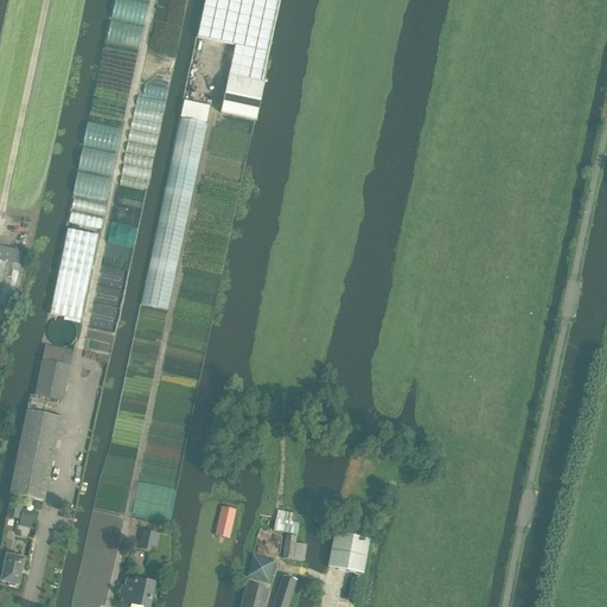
[(204,0),(197,38),(234,46),(219,114),(255,121),(263,84),(262,84),(279,0),(204,0)]
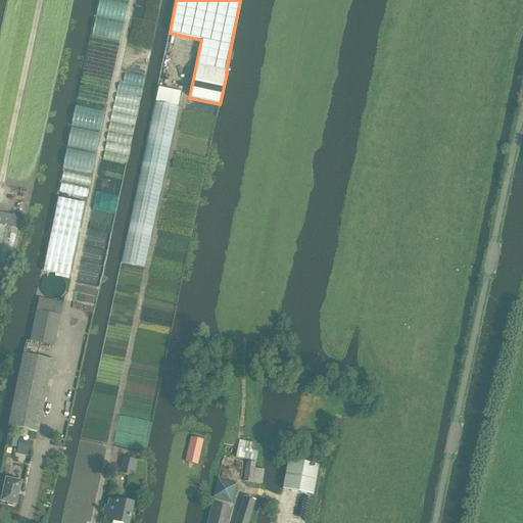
[(158,88),(155,101),(164,103),(170,104),(178,106),(181,92),(159,88),(158,88)]
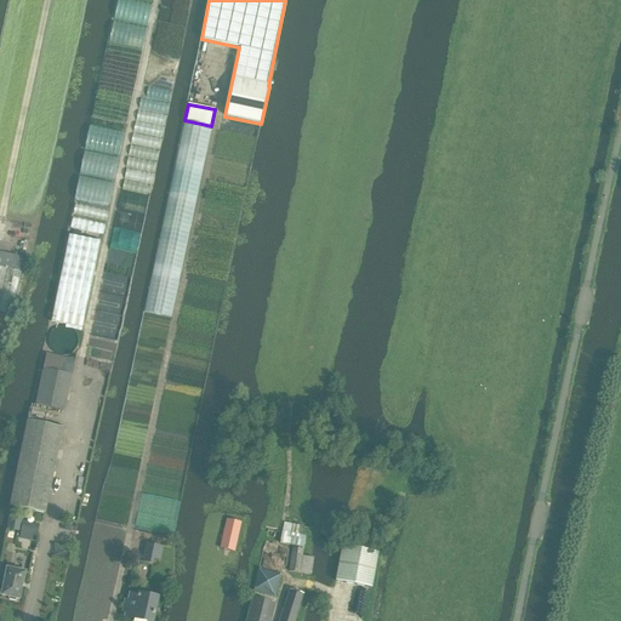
[(211,127),(200,125),(201,124),(195,123),(195,125),(184,123),(144,312),(171,318),(211,127)]
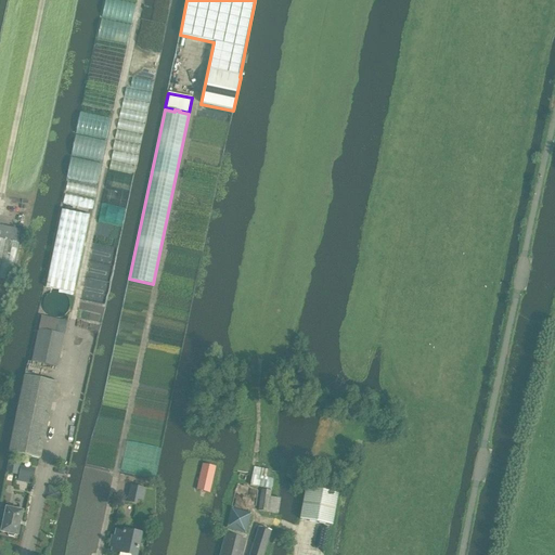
[(62,210),(46,288),(73,294),(89,216),(62,210)]
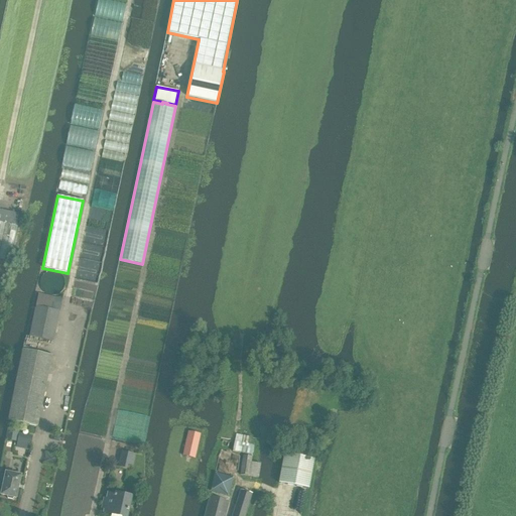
[(0,210),(0,259),(8,261),(10,261),(20,214),(0,210)]
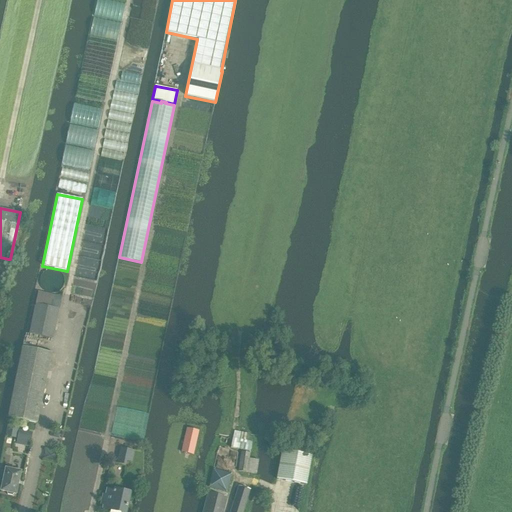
[(35,304),(29,333),(53,338),(59,309),(62,297),(38,291),(35,304)]
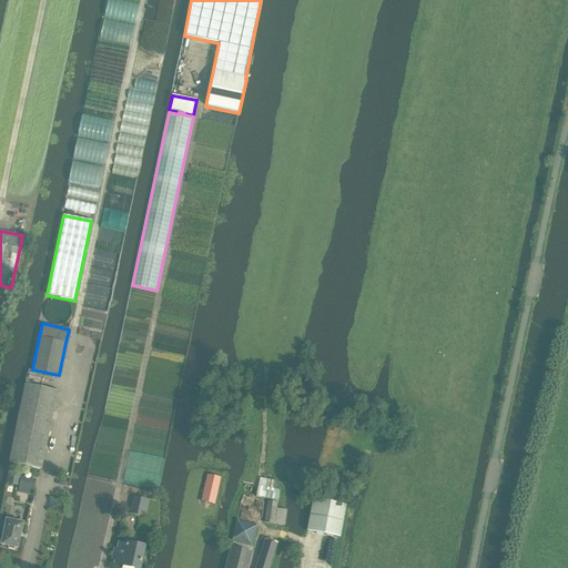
[(24,384),(8,463),(41,469),(57,391),(24,384)]
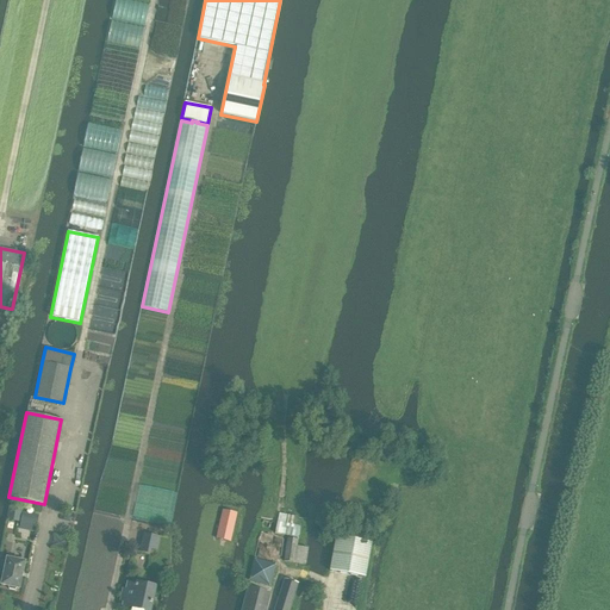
[(8,506),(6,520),(19,522),(20,512),(22,509),(8,506)]
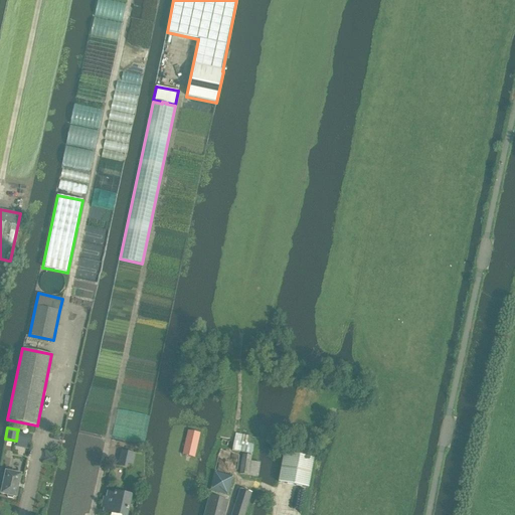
[(188,431),(182,455),(194,458),(200,434),(188,431)]
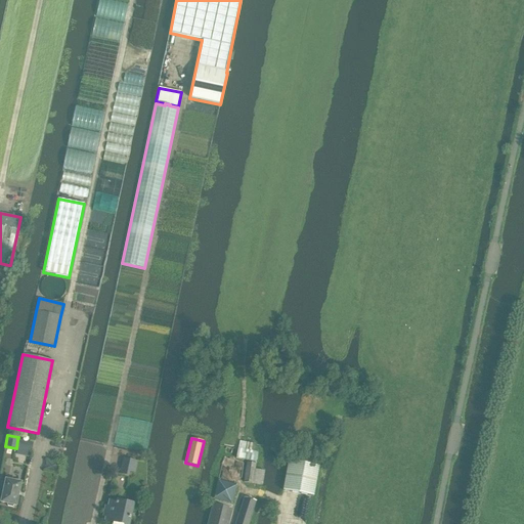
[(256,463),(258,453),(255,452),(256,445),(239,441),(237,448),(238,448),(236,457),(256,463)]
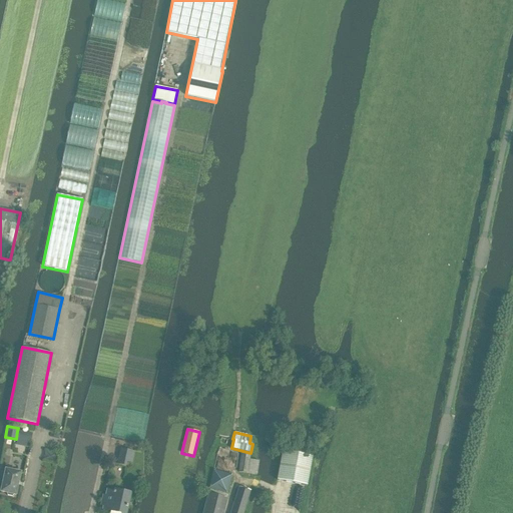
[(117,464),(125,466),(126,462),(132,463),(134,452),(121,449),(117,464)]
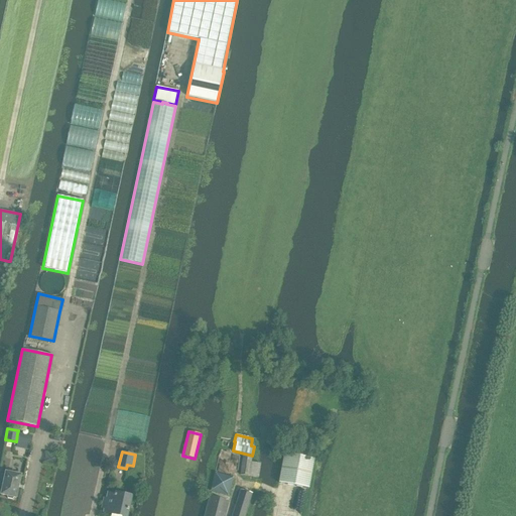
[(308,489),(313,459),(284,454),(278,483),(308,489)]
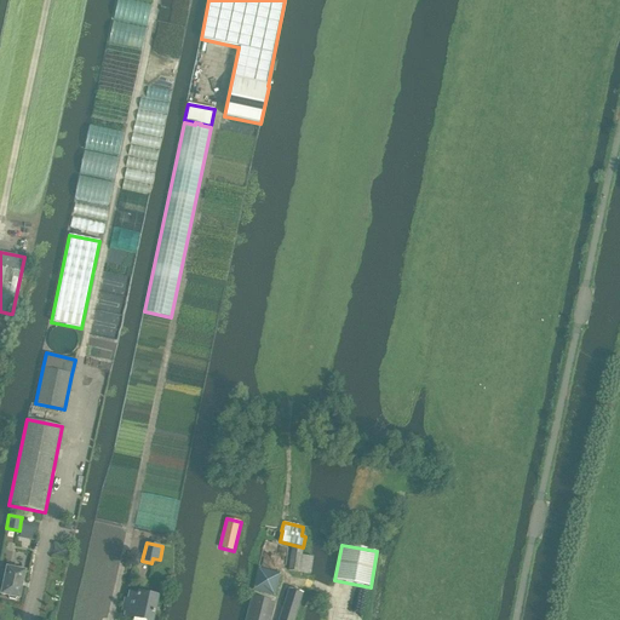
[(290,570),(302,573),(310,574),(313,558),(302,556),(302,549),(292,547),(290,570)]
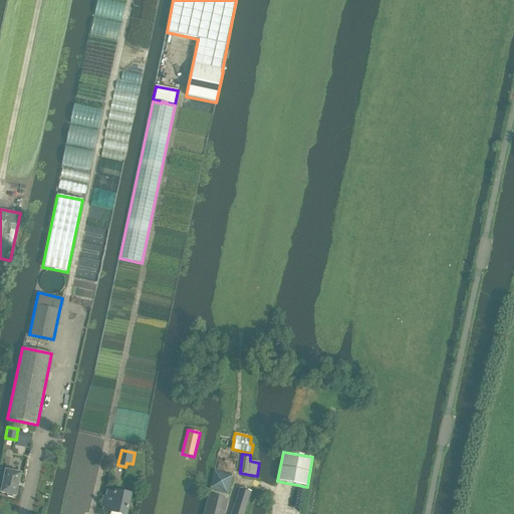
[(15,496),(20,474),(6,471),(1,492),(7,494),(7,496),(12,497),(14,495),(15,496)]
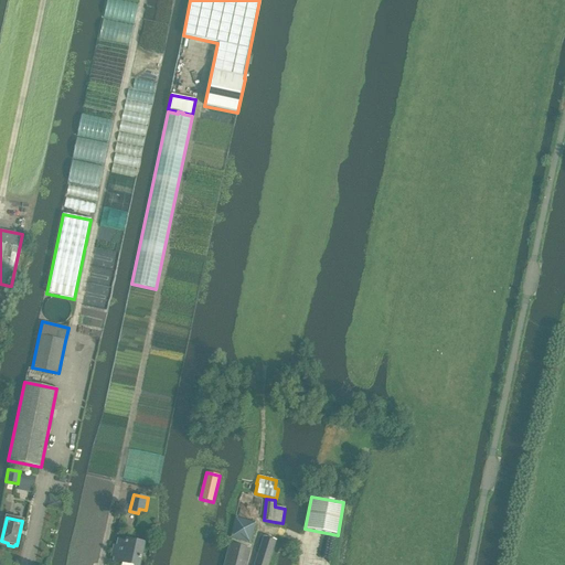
[(268,564),(276,541),(262,536),(253,564),(268,564)]
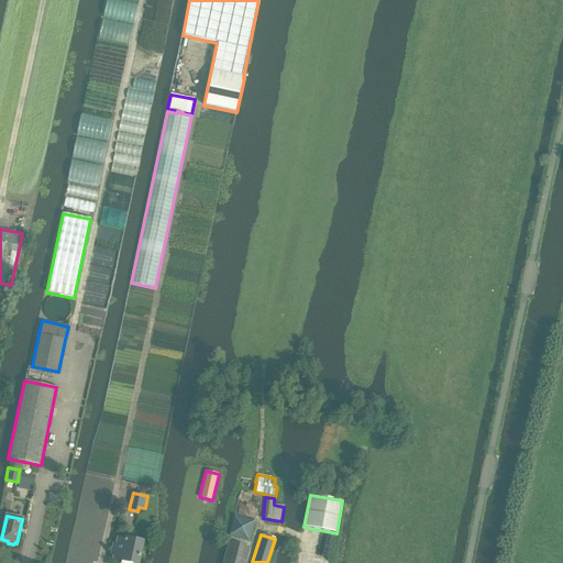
[(112,559),(122,561),(122,559),(129,560),(128,562),(129,562),(138,562),(140,554),(138,554),(139,549),(142,550),(144,541),(125,537),(125,540),(117,538),(116,544),(112,543),(111,551),(114,552),(112,559)]
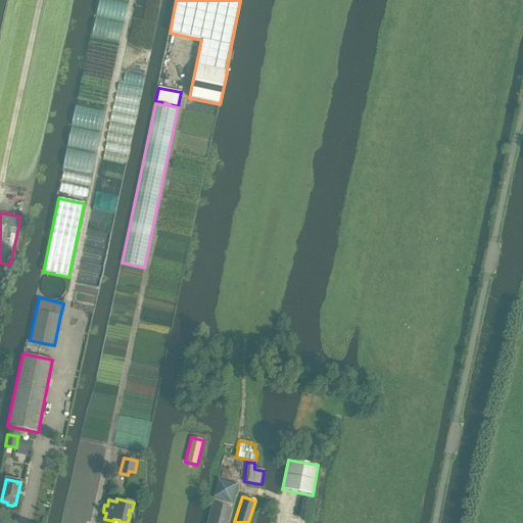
[(227,522),(231,508),(212,503),(207,522),(227,522)]
